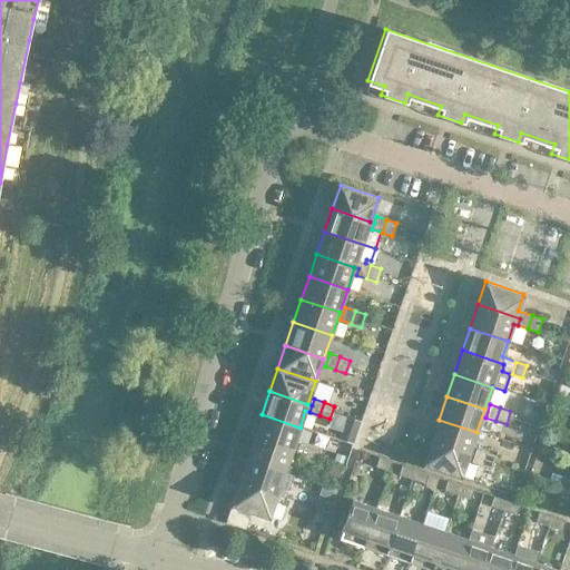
[(300,428),(262,414),(254,438),(292,450),(300,428)]
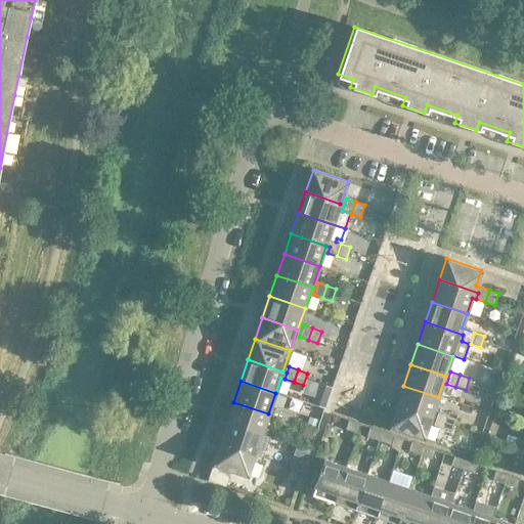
[(438,397),(403,386),(395,407),(430,420),(438,397)]
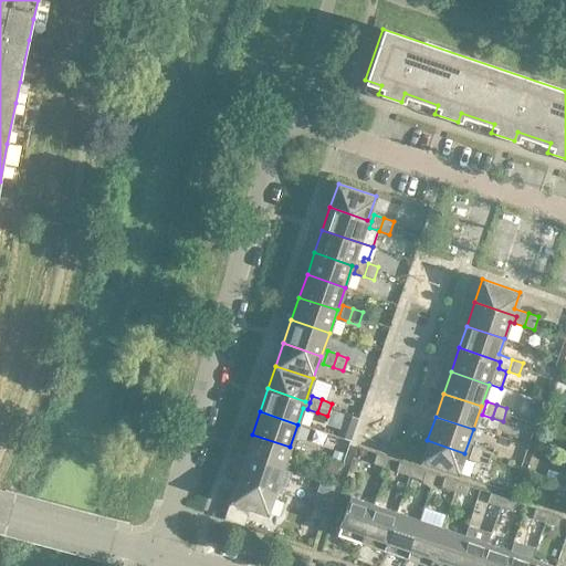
[(290,447),(252,435),(244,457),(282,470),(290,447)]
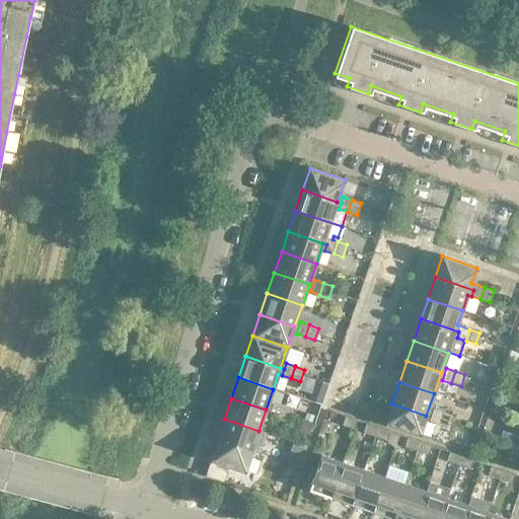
[(426,416),(391,403),(384,424),(420,436),(426,416)]
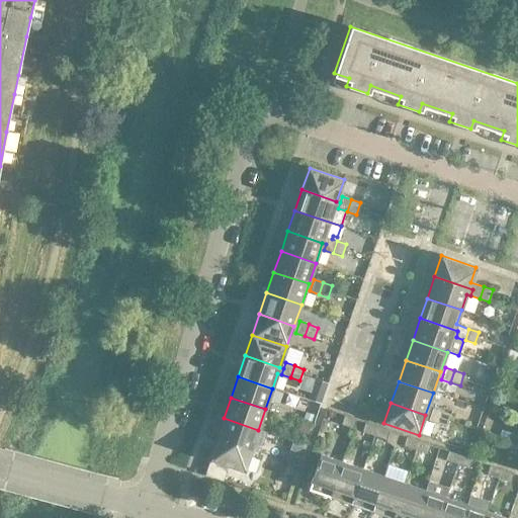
[(267,416),(276,419),(280,408),(271,405),(267,416)]
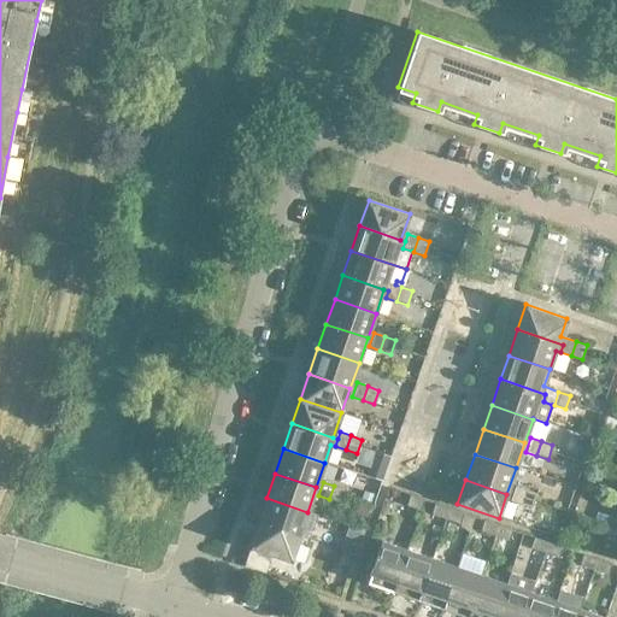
[(345,489),(334,486),(329,499),(340,503),(345,489)]
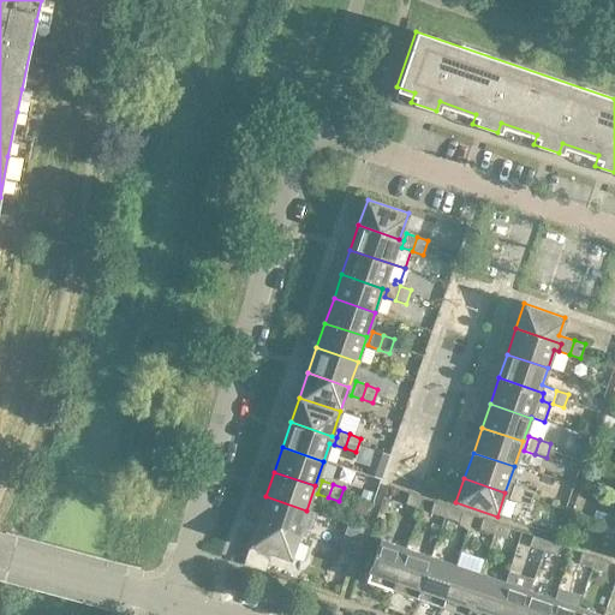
[(507,500),(518,503),(523,489),(512,485),(507,500)]
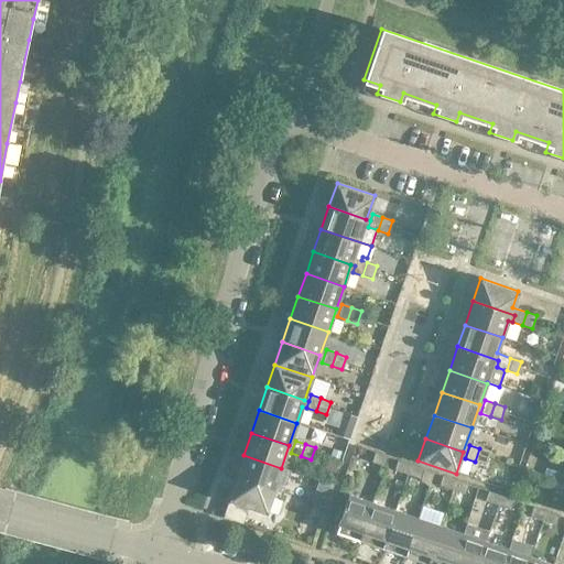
[(489,452),(479,448),(475,462),(485,465),(489,452)]
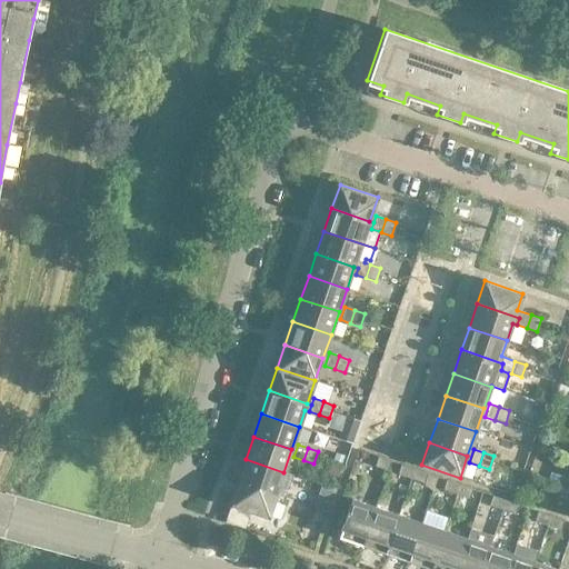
[(336,453),(332,462),(342,466),(346,458),(336,453)]
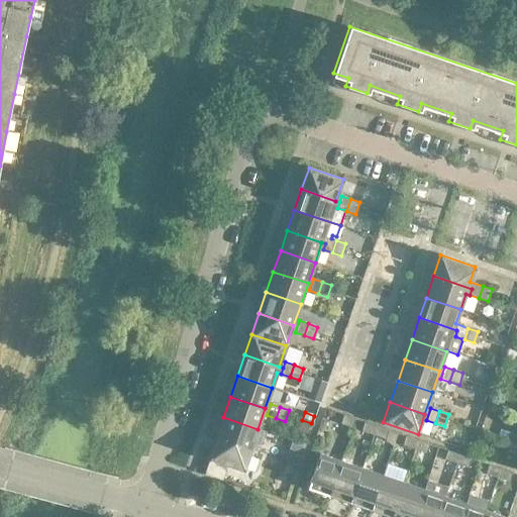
[(354,419),(342,415),(339,424),(351,428),(354,419)]
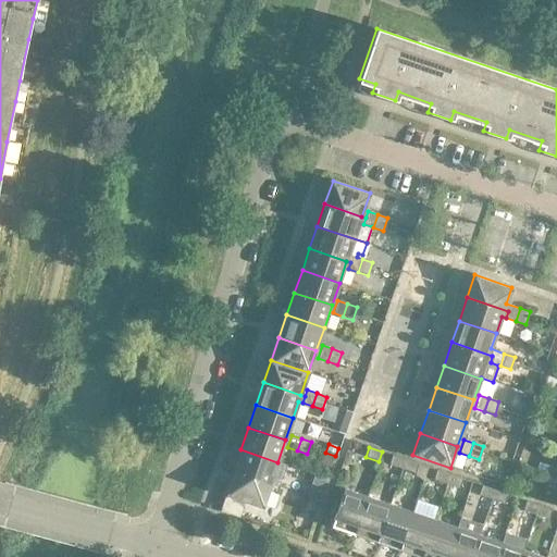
[(277,462),(240,449),(233,472),(270,484),(277,462)]
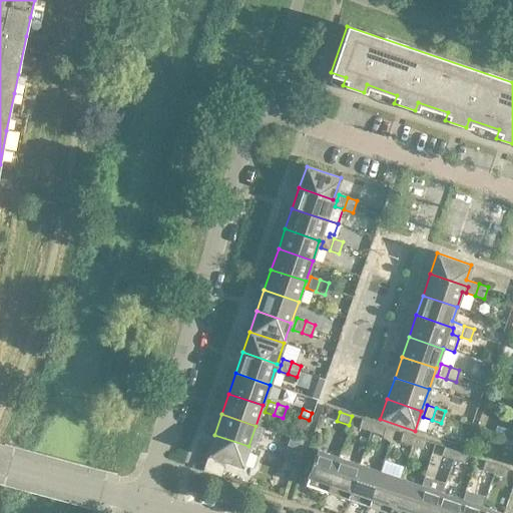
[(298,419),(295,429),(304,432),(307,422),(298,419)]
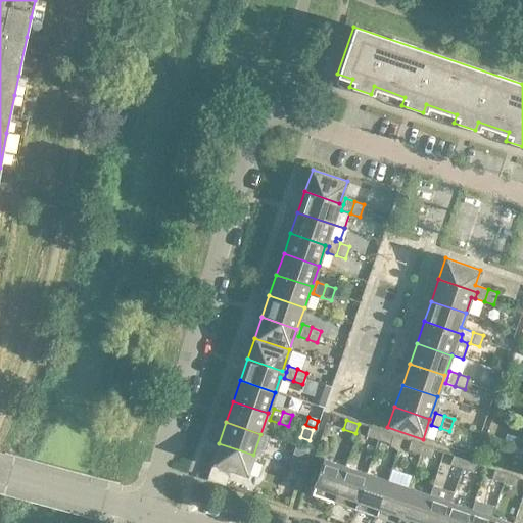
[(380,431),(368,427),(365,436),(377,440),(380,431)]
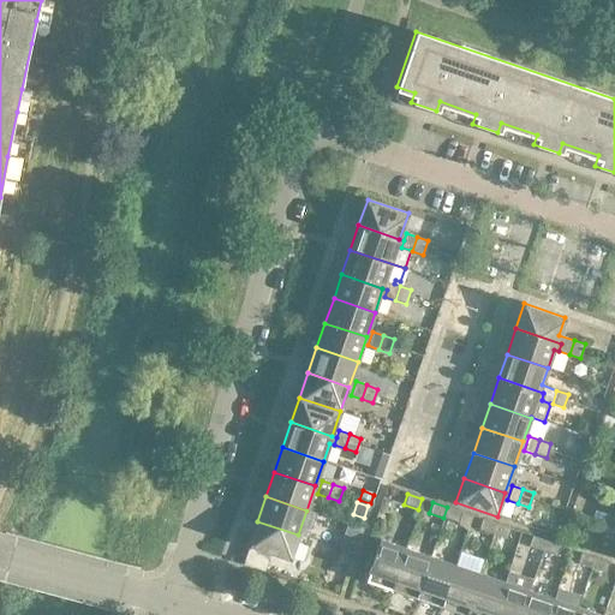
[(461,512),(447,507),(443,518),(458,523),(461,512)]
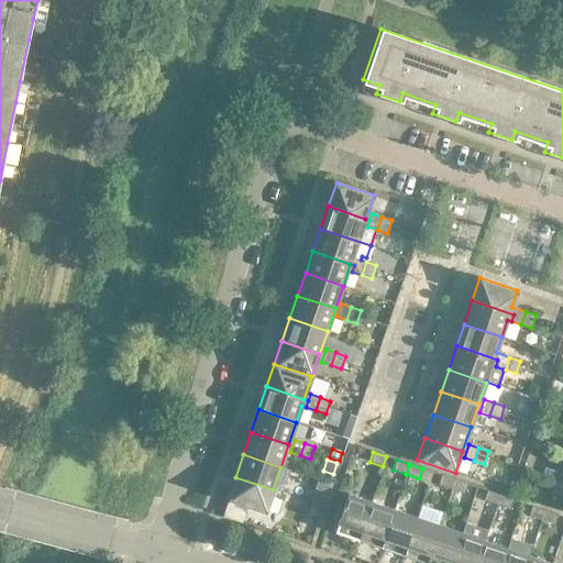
[(549,486),(559,489),(562,477),(562,476),(553,474),(549,486)]
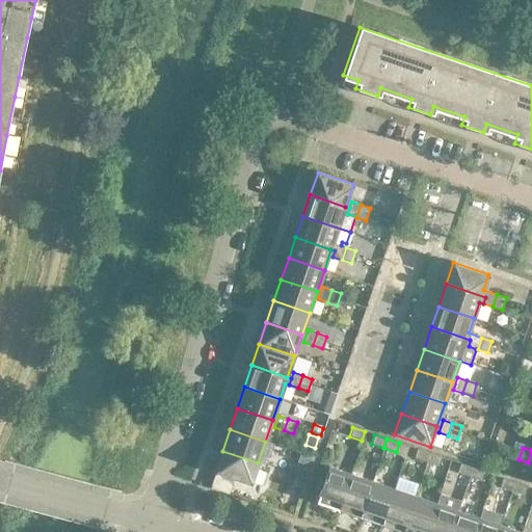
[(429,453),(417,449),(414,458),(426,462),(429,453)]
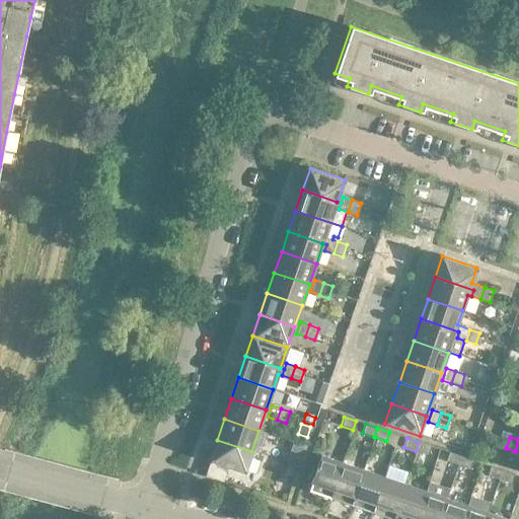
[(251,451),(217,440),(210,460),(244,472),(251,451)]
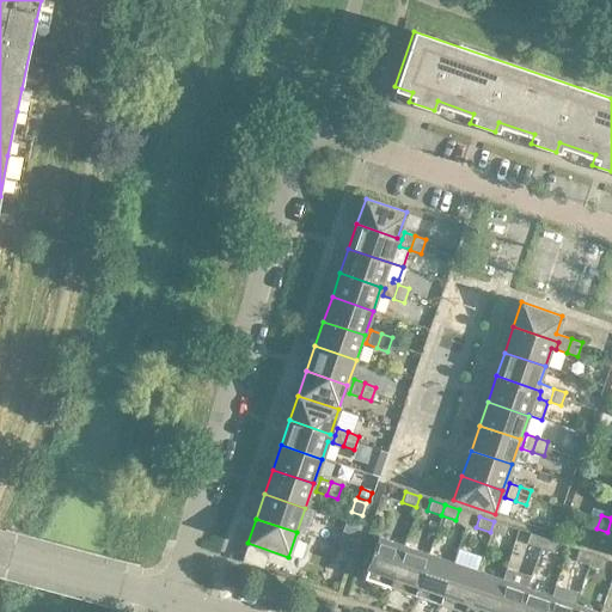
[(344,521),(340,536),(354,540),(360,526),(344,521)]
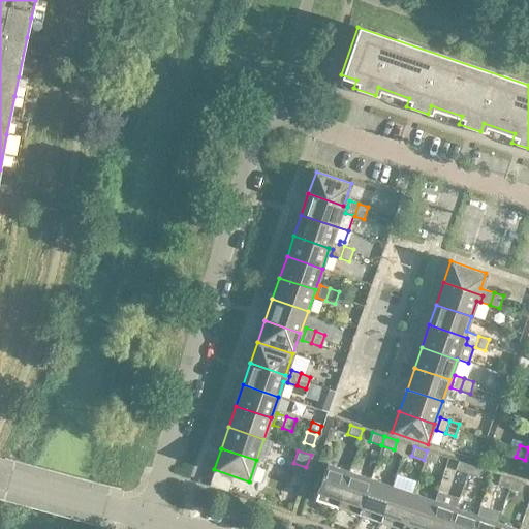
[(439,455),(427,450),(424,460),(436,464),(439,455)]
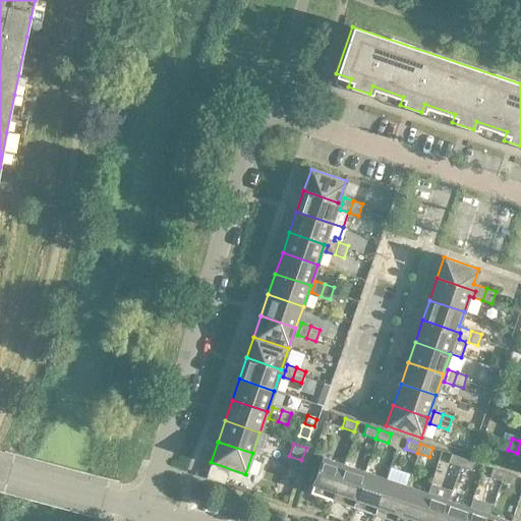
[(462,458),(450,454),(447,463),(459,467),(462,458)]
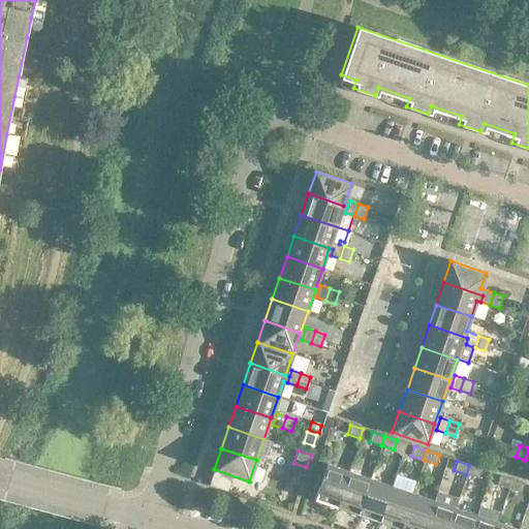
[(314,499),(337,507),(348,472),(327,464),(314,499)]
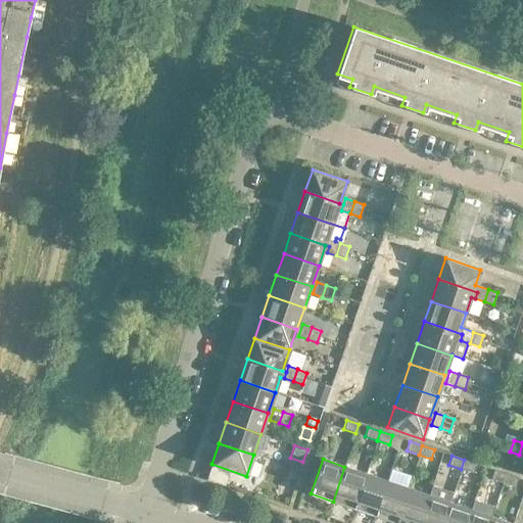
[(476,464),(464,460),(461,469),(473,473),(476,464)]
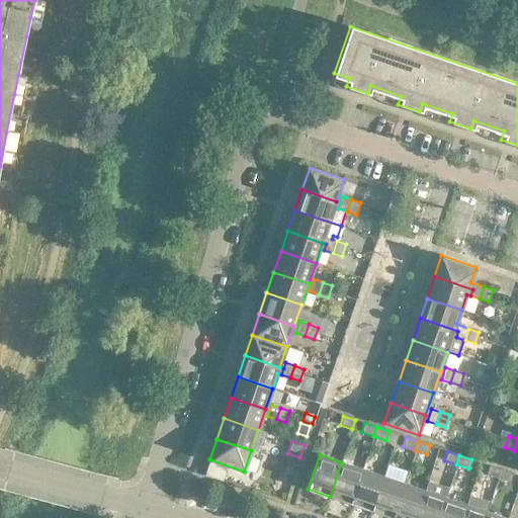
[(362,469),(341,462),(330,497),(350,504),(362,469)]
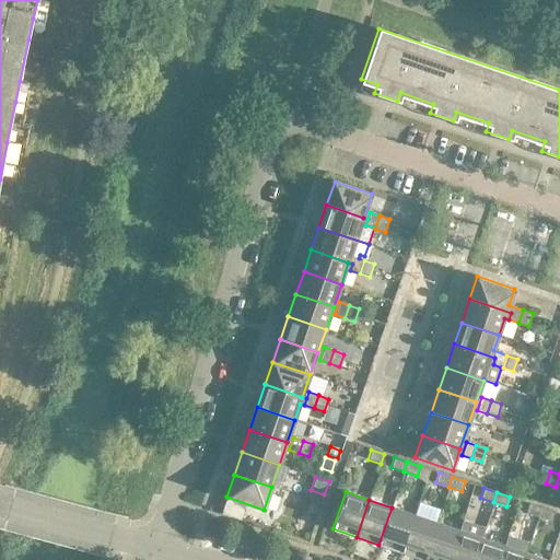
[(541,508),(528,503),(525,513),(538,517),(541,508)]
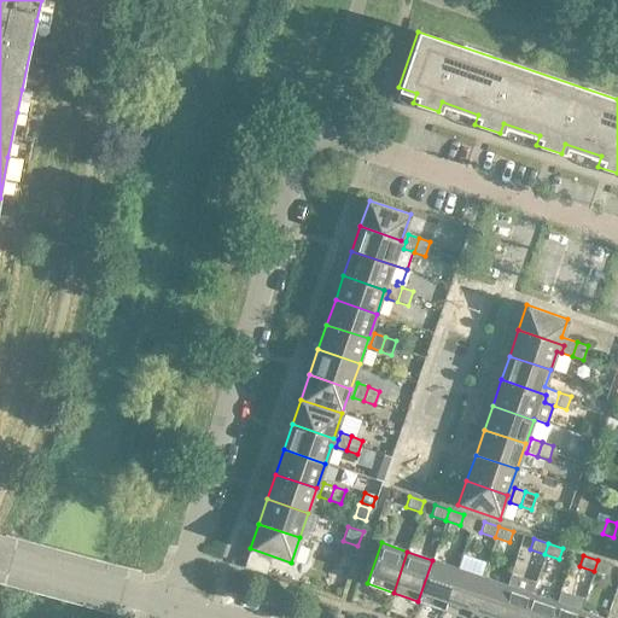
[(456,569),(432,560),(418,601),(442,610),(456,569)]
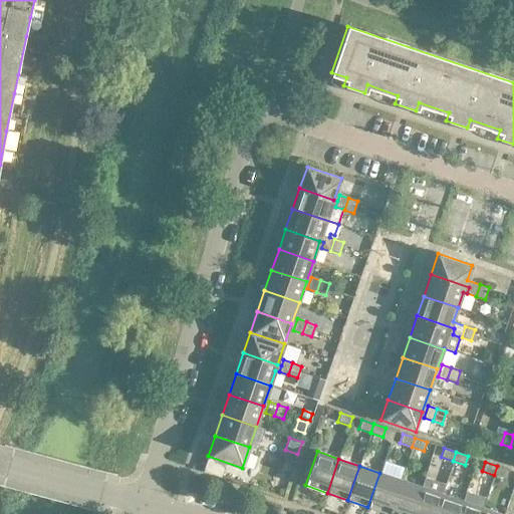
[(509,470),(497,466),(494,475),(506,479),(509,470)]
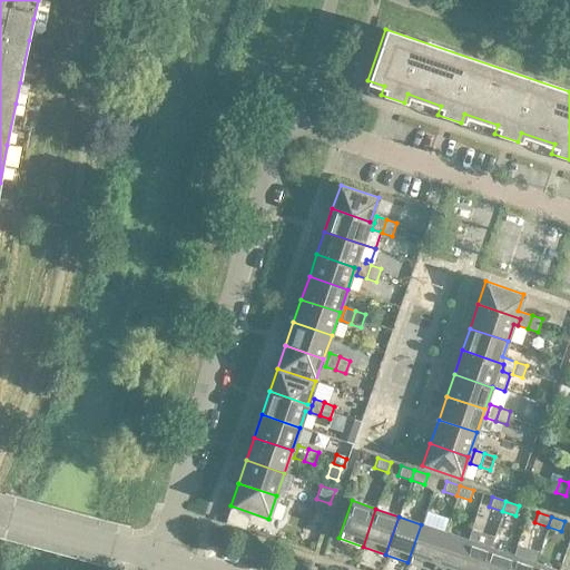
[(443,532),(421,524),(408,562),(431,569),(443,532)]
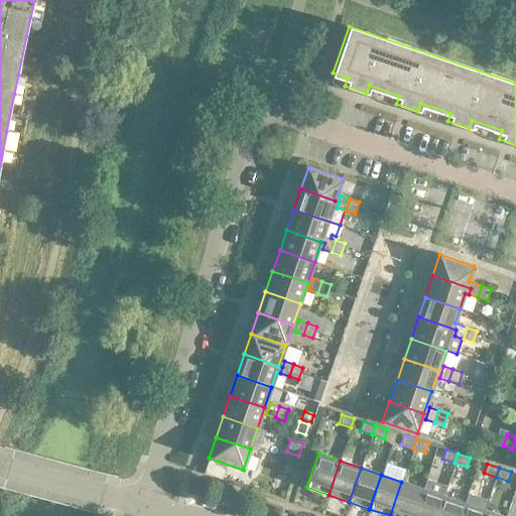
[(425,479),(422,489),(412,515),(435,515),(443,496),(446,486),(425,479)]
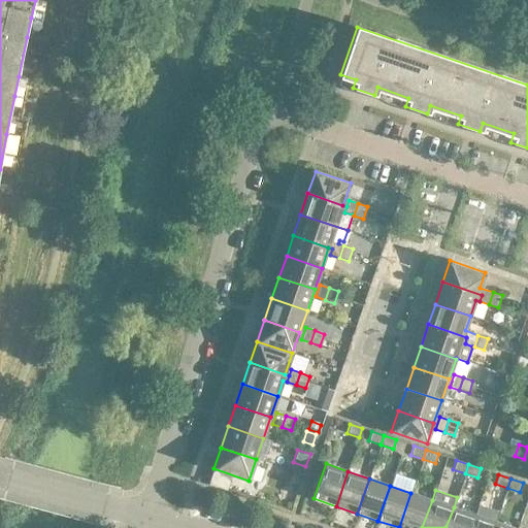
[(422,527),(432,500),(410,493),(399,527),(422,527)]
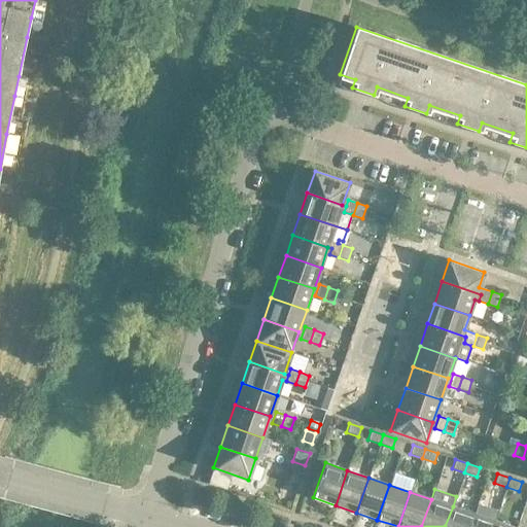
[(478,503),(473,514),(468,526),(492,526),(495,521),(498,511),(478,503)]
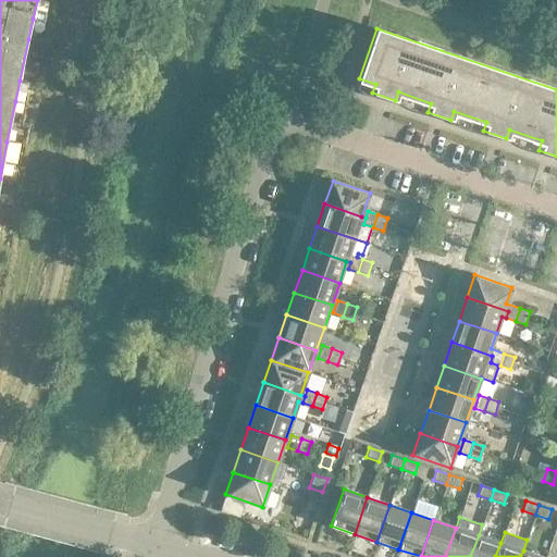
[(495,556),(500,543),(479,535),(470,556),(495,556)]
